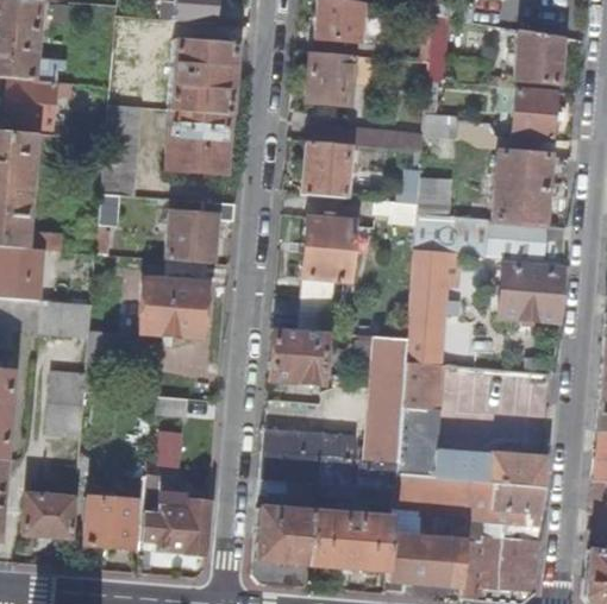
[(174,20),(213,23),(214,0),(164,0),(164,2),(175,2),(174,20)]
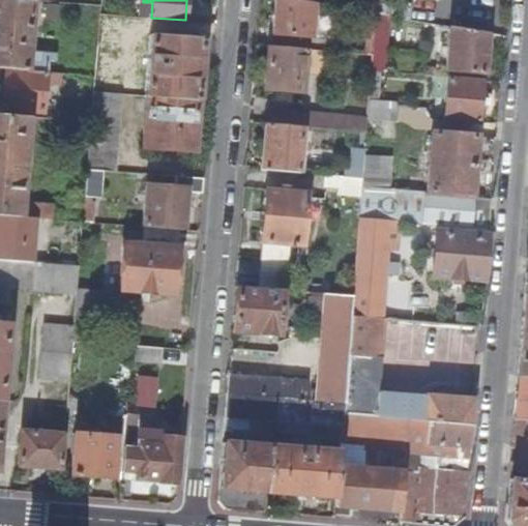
[(317,2),(301,0),(277,0),(274,34),(313,36),(317,2)]
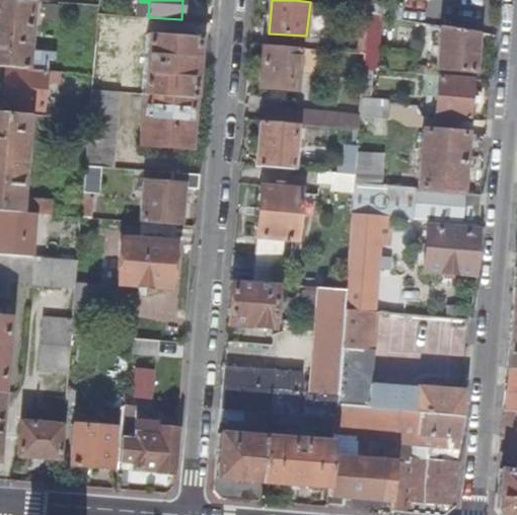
[(365,10),(374,12),(375,0),(355,0),(355,9),(357,9),(365,10)]
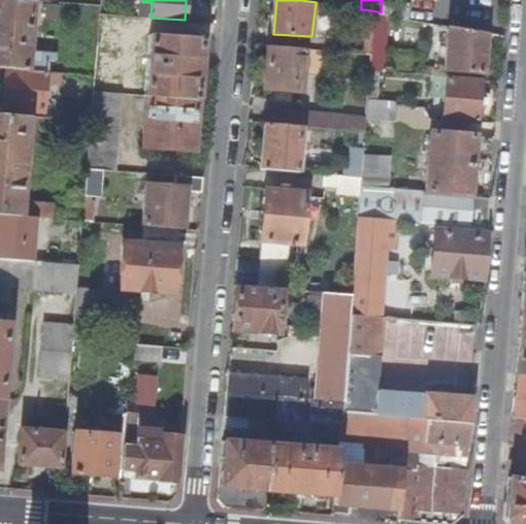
[(32,4),(0,1),(0,68),(6,69),(46,71),(47,63),(54,63),(55,58),(28,56),(32,4)]
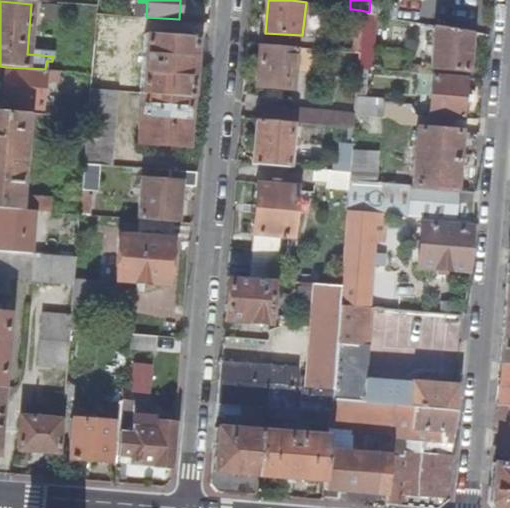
[(54,7),(45,6),(44,21),(53,21),(54,7)]
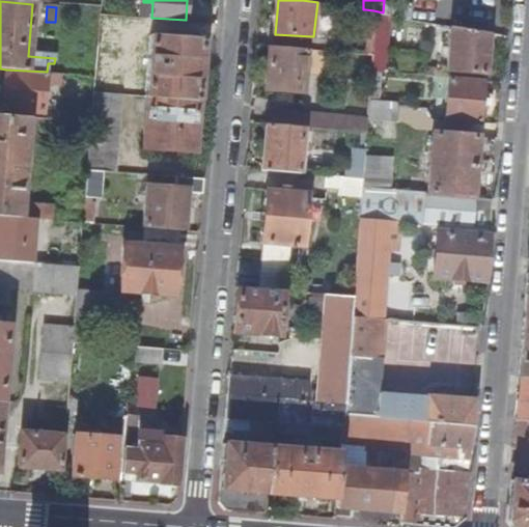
[(378,12),(373,10),(365,9),(363,28),(368,28),(366,54),(373,55),(374,43),(378,12)]
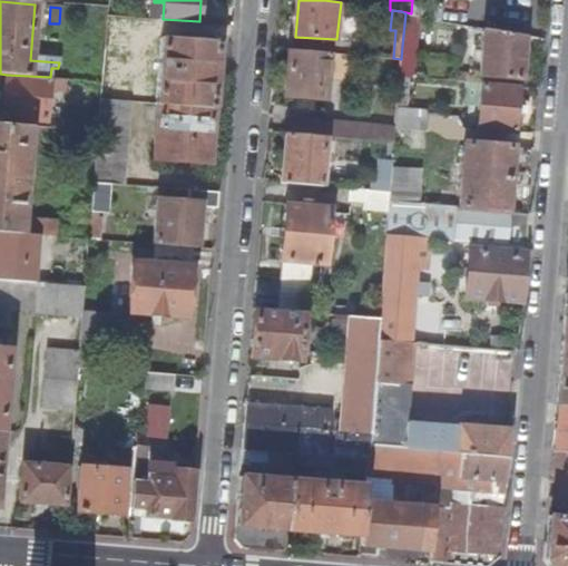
[(415,15),(405,13),(402,46),(413,46),(415,15)]
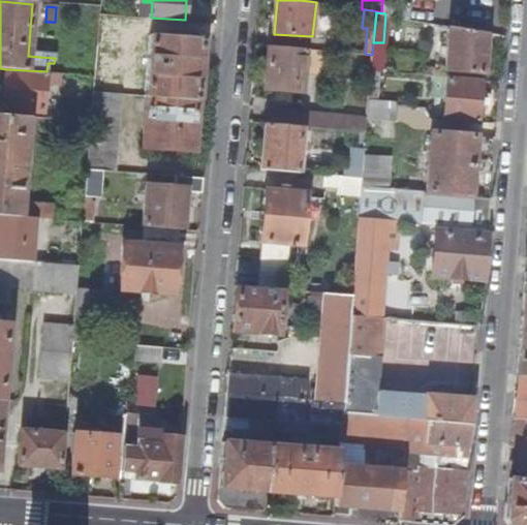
[(489,31),(451,25),(443,65),(483,70),(489,31)]
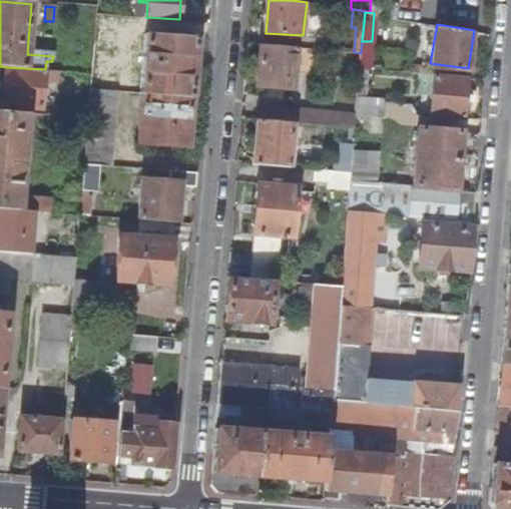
[(144,91),(194,95),(199,34),(148,30),(142,91),(144,91)]
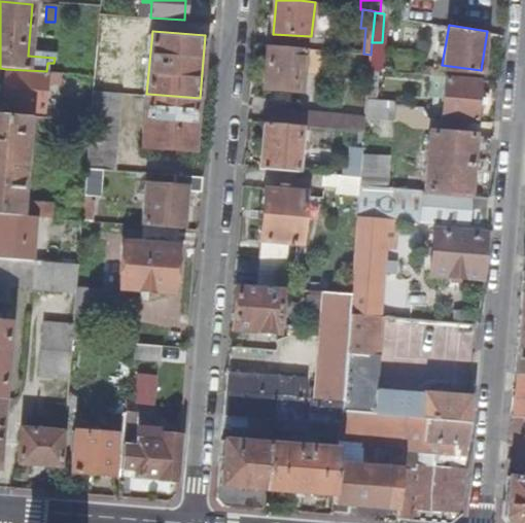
[(370,68),(380,69),(382,42),(372,42),(371,55),(370,68)]
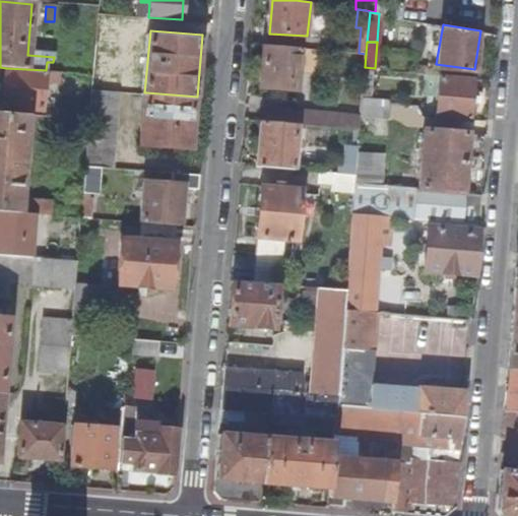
[(268,46),(266,46),(263,88),(299,91),(303,49),(268,46)]
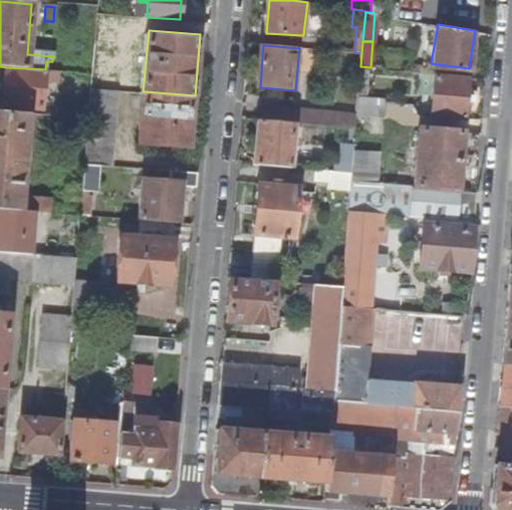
[(415,62),(414,71),(419,72),(422,72),(423,63),(415,62)]
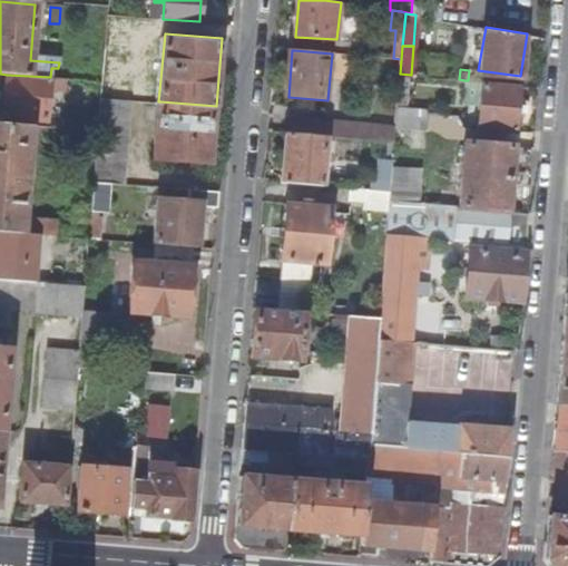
[(0,108),(0,122),(29,125),(32,125),(32,115),(48,116),(51,87),(68,87),(69,78),(50,77),(7,75),(3,109),(0,108)]
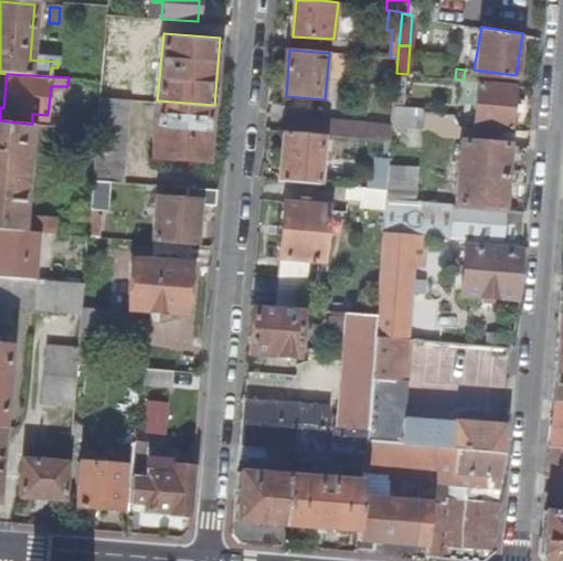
[(513,129),(518,85),(478,81),(477,88),(475,126),(513,129)]
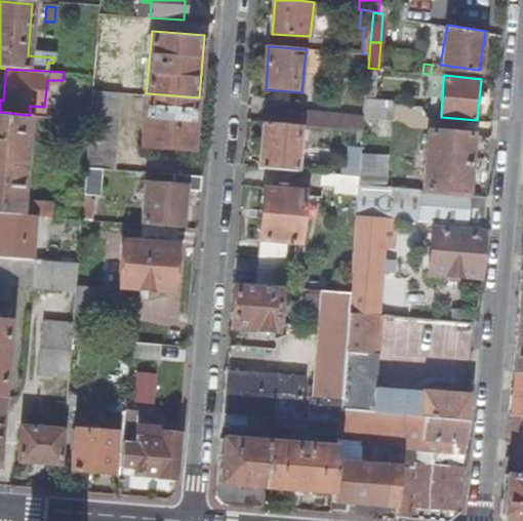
[(105,169),(115,170),(121,91),(107,91),(94,90),(91,121),(87,168),(105,169)]
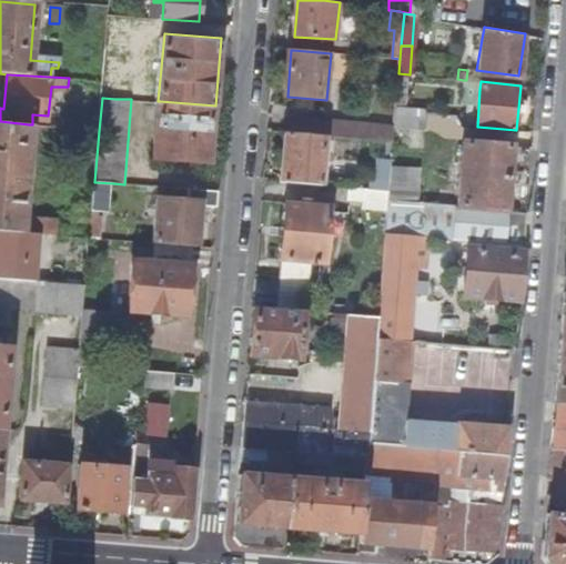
[(211,159),(215,106),(160,101),(154,155),(211,159)]
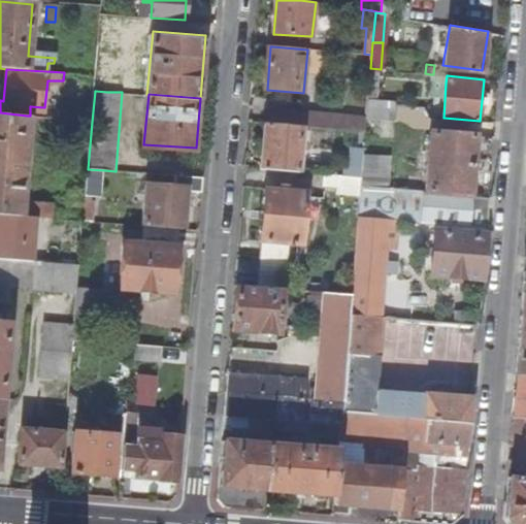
[(396,102),(368,100),(366,116),(366,120),(380,121),(395,122),(396,102)]
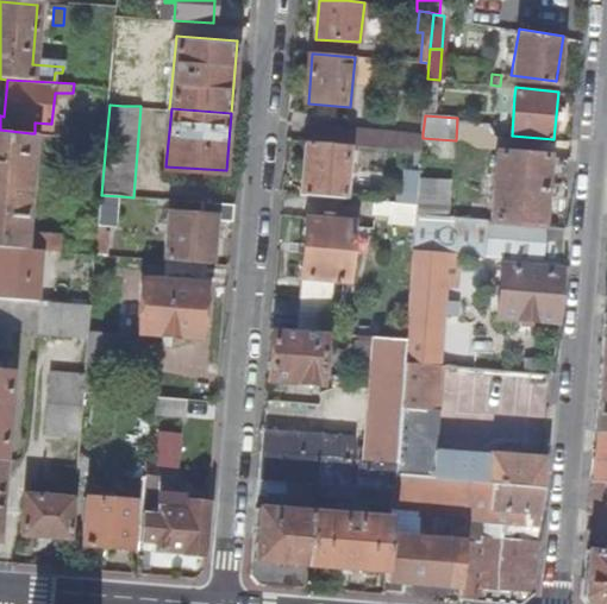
[(314,124),(313,143),(350,145),(405,150),(406,131),(314,124)]
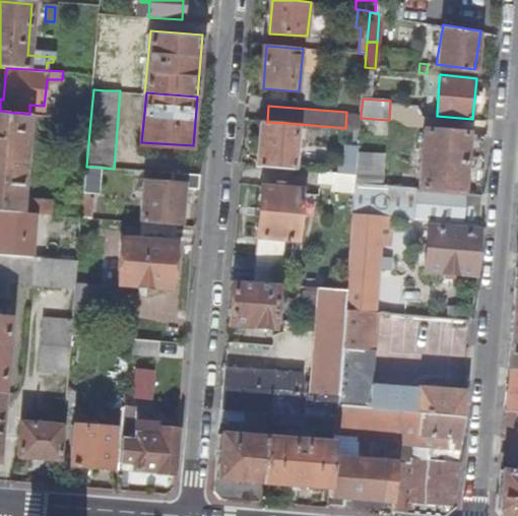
[(0,111),(0,212),(18,213),(26,114),(0,111)]
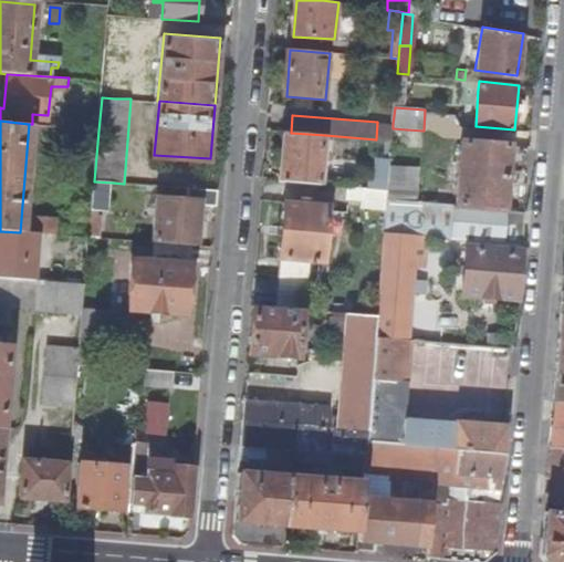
[(393,124),(377,122),(376,139),(392,141),(393,128),(393,124)]
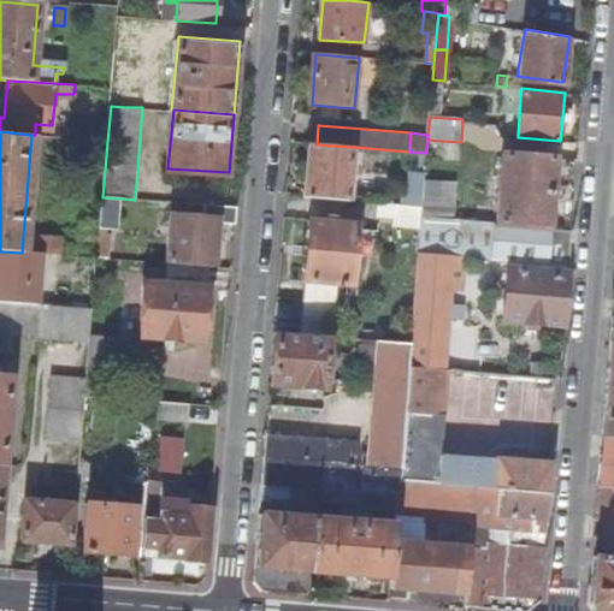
[(441,156),(443,141),(427,140),(426,153),(426,155),(441,156)]
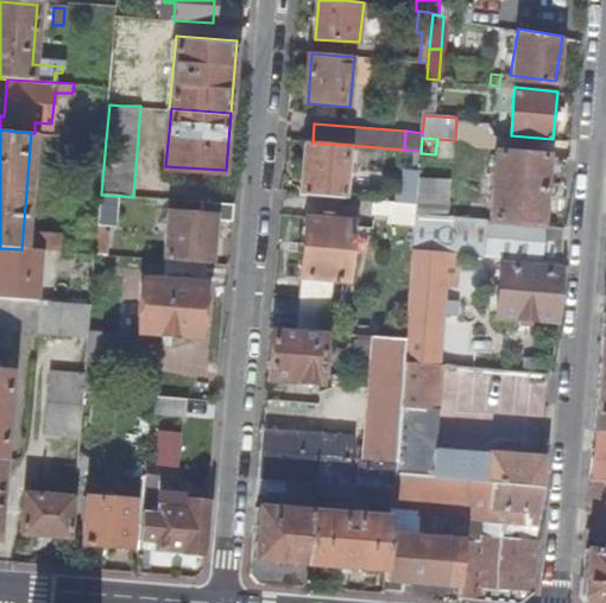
[(313,143),(307,141),(302,194),(345,198),(349,145),(313,143)]
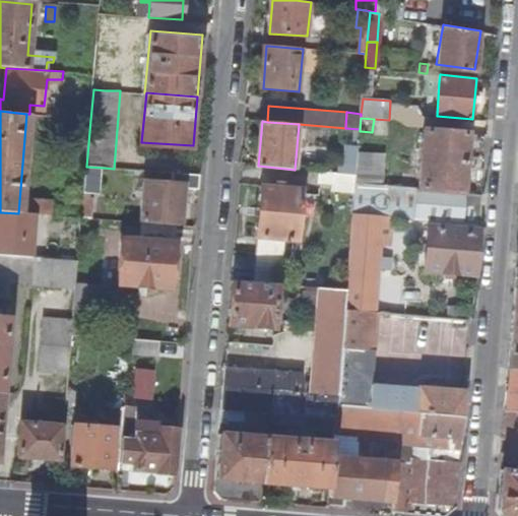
[(447,219),(462,220),(468,132),(423,130),(415,217),(447,219)]
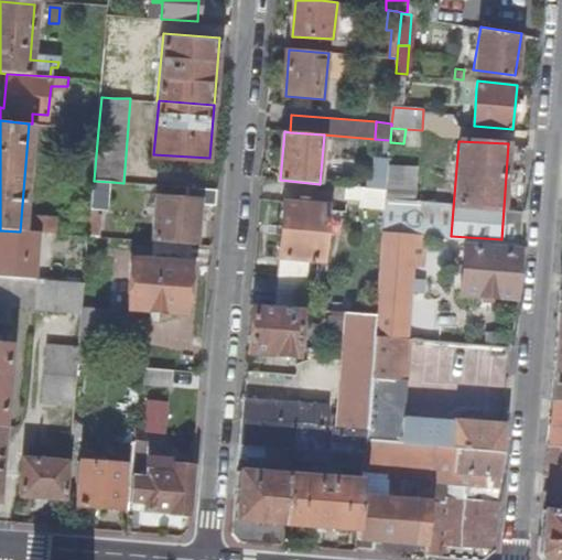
[(386,190),(385,210),(382,233),(411,234),(418,168),(388,167),(388,172),(386,190)]
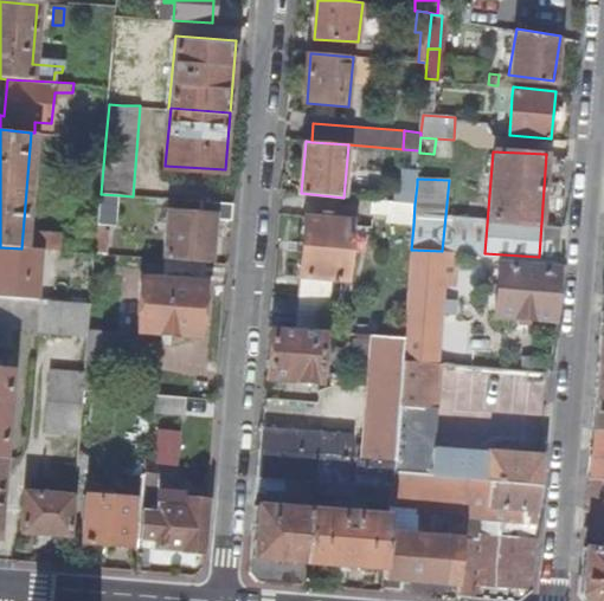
[(407,183),(406,202),(415,204),(417,185),(407,183)]
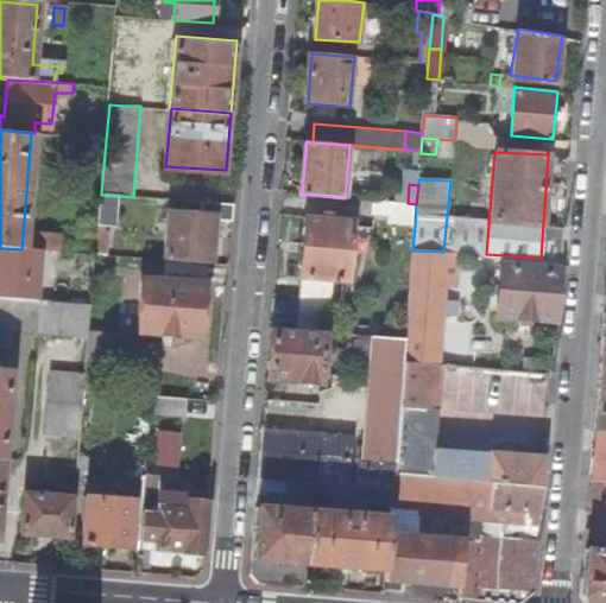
[(96,254),(108,255),(109,232),(107,230),(107,226),(119,226),(121,196),(101,195),(96,254)]
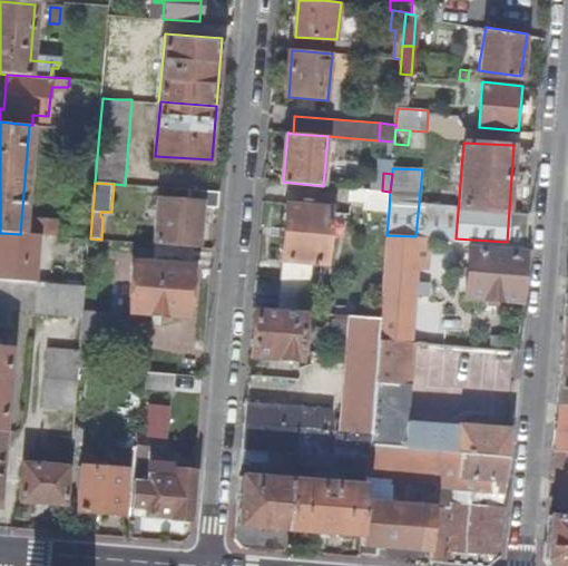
[(202,204),(219,205),(221,188),(192,187),(191,199),(160,197),(156,243),(193,245),(199,245),(202,204)]
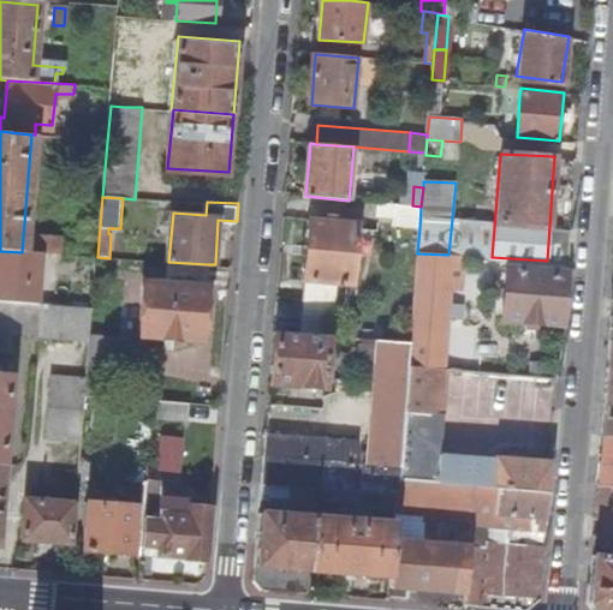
[(412,205),(379,203),(379,215),(392,216),(391,226),(420,228),(421,207),(412,205)]
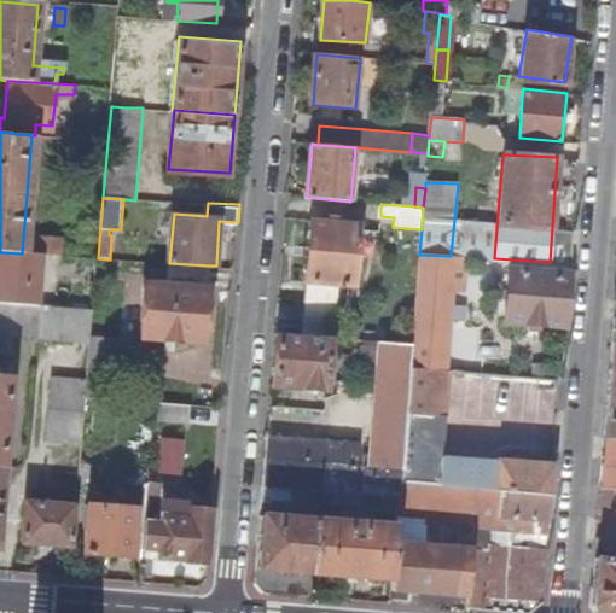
[(311,220),(300,334),(331,338),(333,338),(336,305),(353,307),(361,217),(330,215),(330,222),(311,220)]
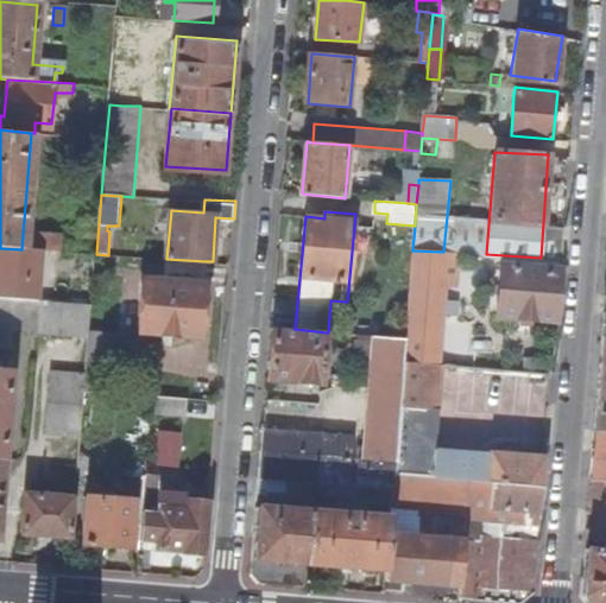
[(33,251),(39,251),(60,252),(60,235),(35,233),(33,251)]
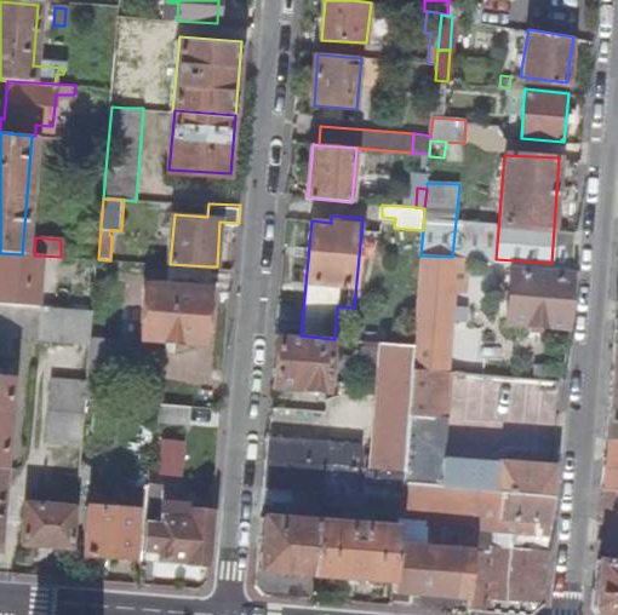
[(0,306),(35,308),(40,256),(34,256),(22,254),(0,253),(0,306)]
